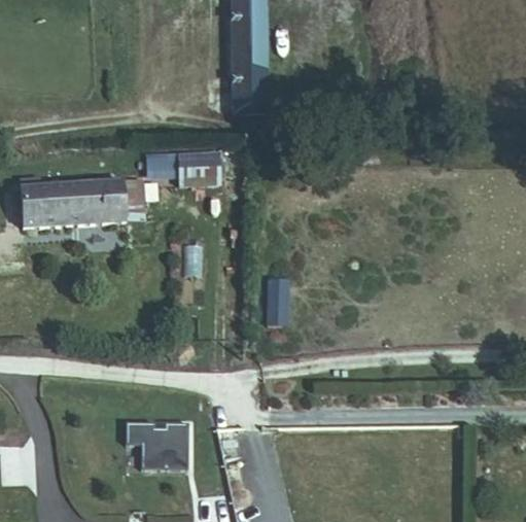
[(231,0),(235,127),(267,126),(263,0),(231,0)]
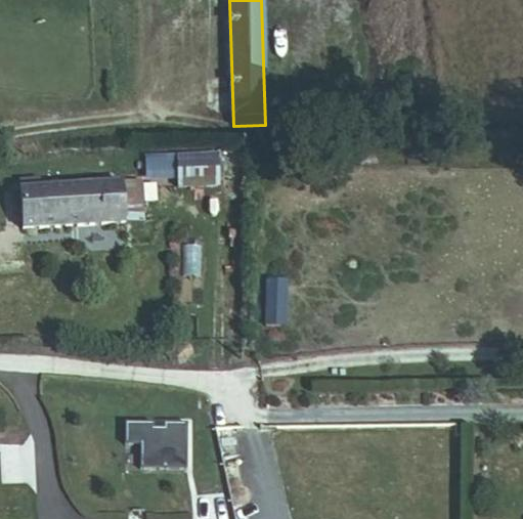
[(178,183),(220,181),(218,149),(177,152),(178,183)]
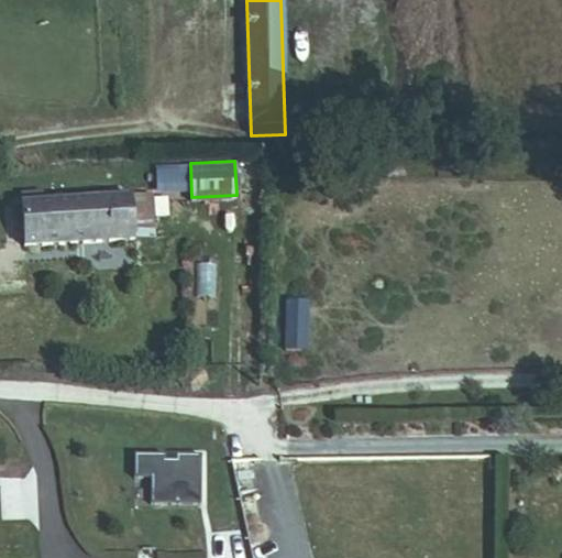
[(134,216),(153,215),(152,192),(133,193),(134,216)]
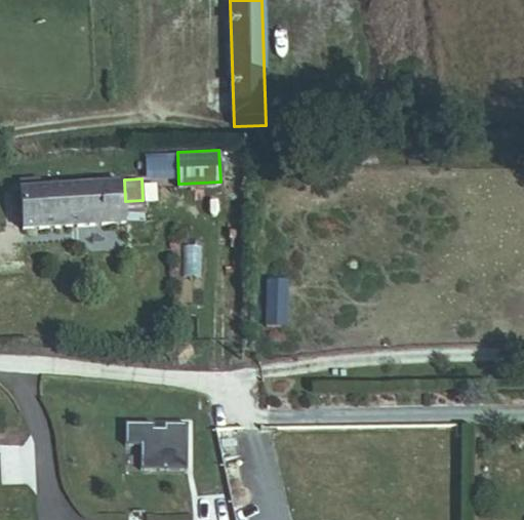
[(126,221),(125,201),(124,180),(21,185),(22,213),(23,226),(126,221)]
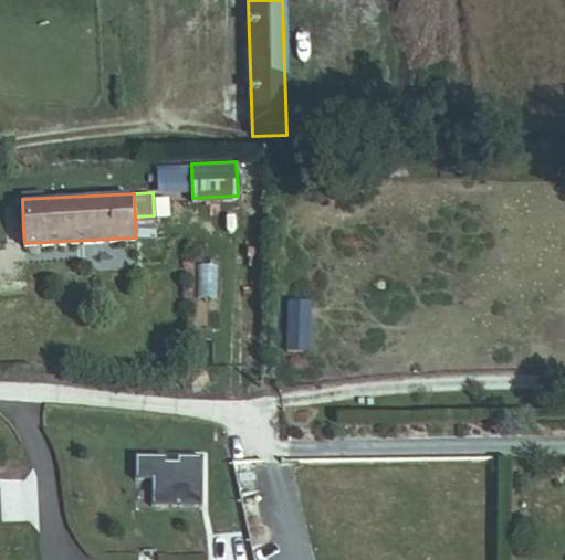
[(23,230),(22,199),(0,199),(0,230),(0,231),(23,230)]
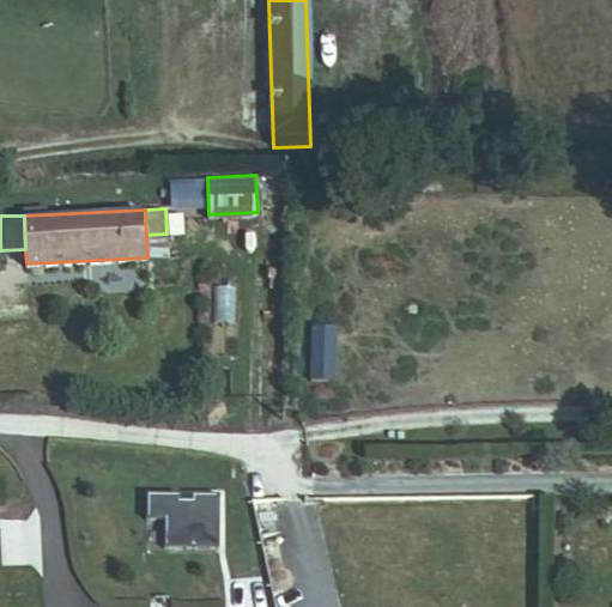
[(310,376),(337,377),(339,322),(313,321),(310,376)]
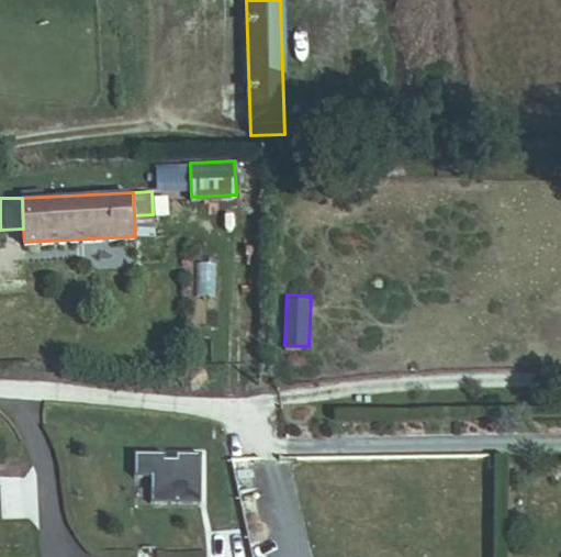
[(166,450),(135,450),(135,474),(152,474),(152,500),(201,500),(202,450),(177,450),(177,456),(166,456),(166,450)]
